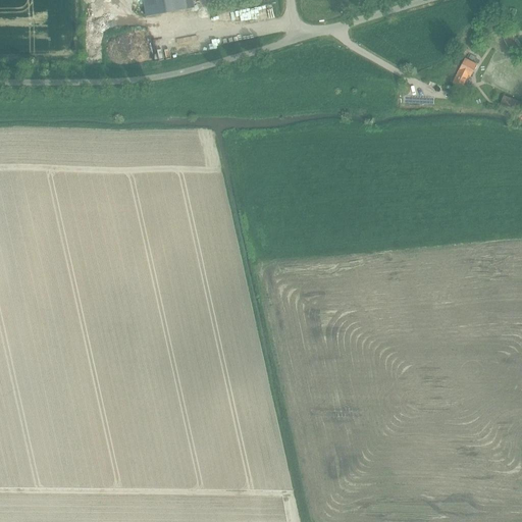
[(143,0),(146,16),(187,9),(185,0),(143,0)]
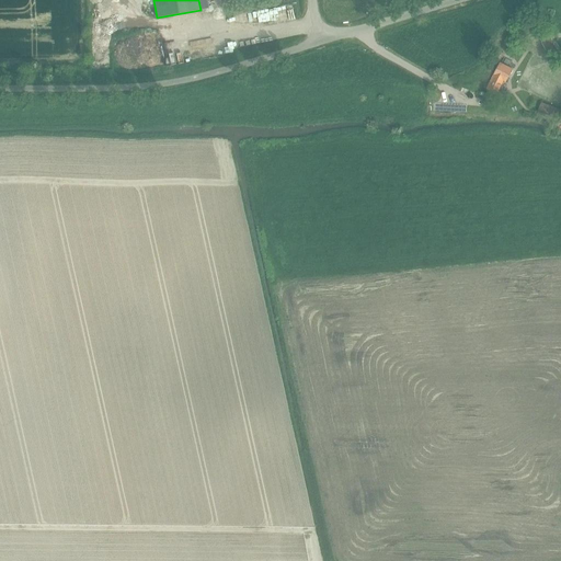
[(270,1),(250,7),(252,14),(272,10),(270,1)]
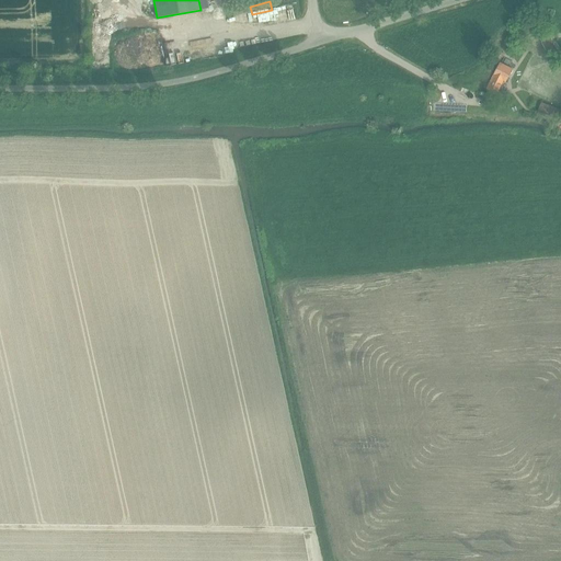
[(275,15),(266,16),(267,29),(277,27),(275,15)]
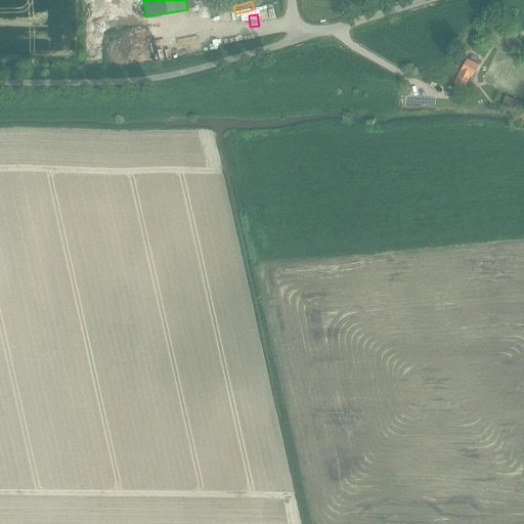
[(512,32),(506,35),(513,50),(519,47),(512,32)]
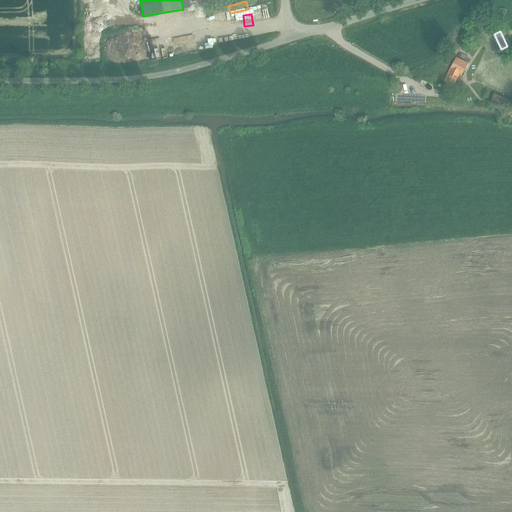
[(467,43),(462,50),(467,53),(471,45),(467,43)]
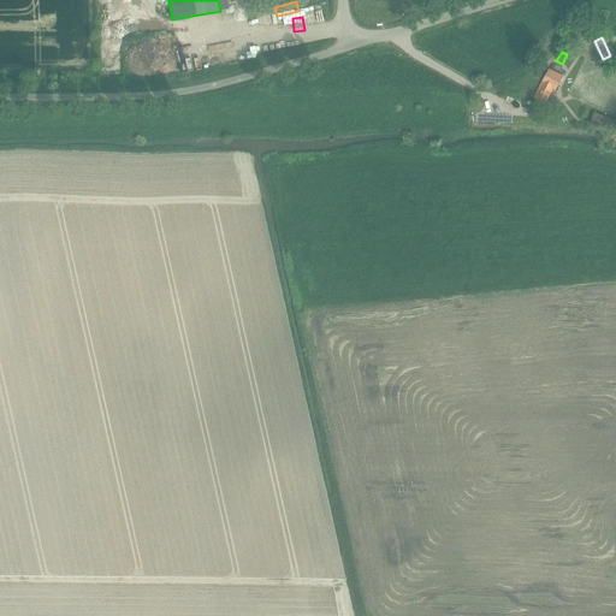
[(550,70),(543,83),(534,99),(545,104),(552,89),(556,92),(563,77),(550,70)]
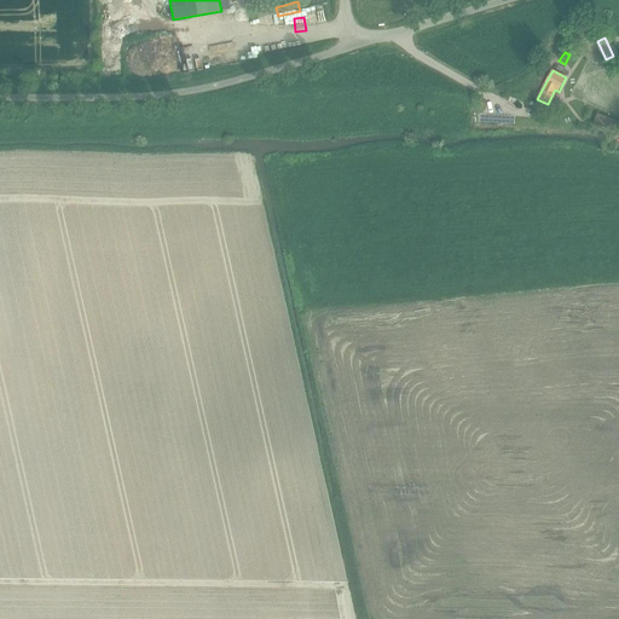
[(597,114),(594,121),(614,129),(614,128),(617,122),(597,114)]
